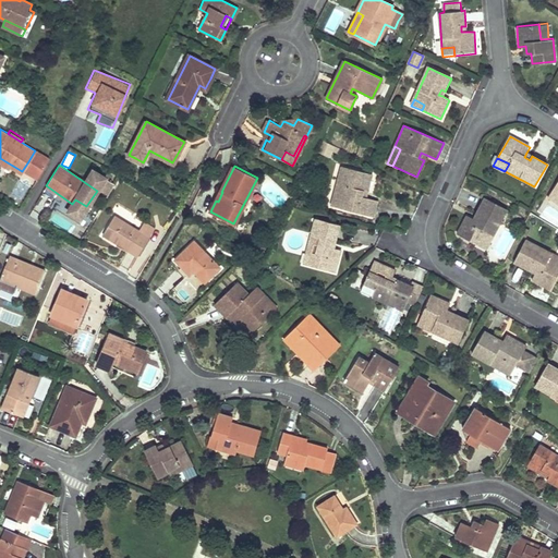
[(343,185),(347,168),(342,167),(338,184),(343,185)]
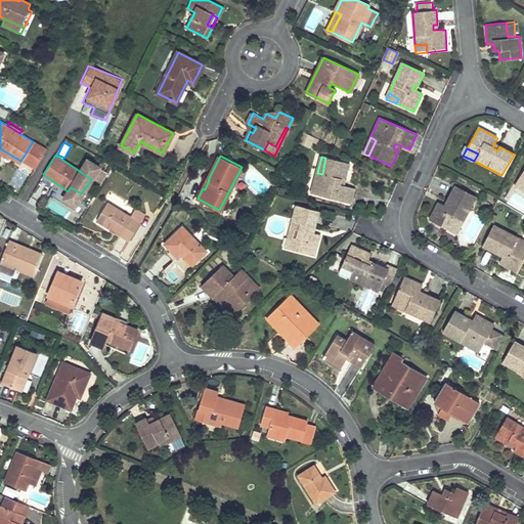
[(325,158),(322,174),(317,173),(311,194),(351,205),(354,188),(345,187),(340,186),(342,180),(346,181),(350,164),(325,158)]
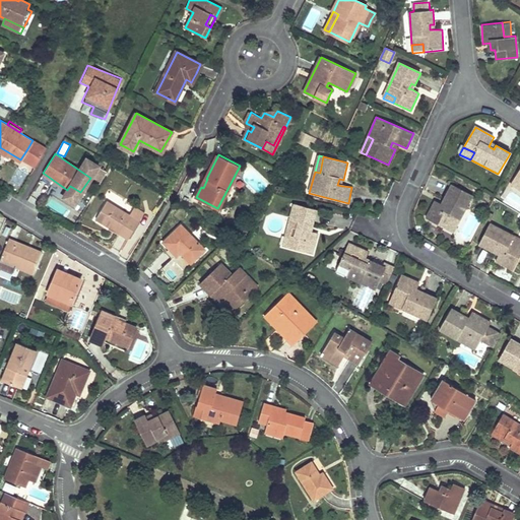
[(519,169),(511,183),(519,189),(519,169)]
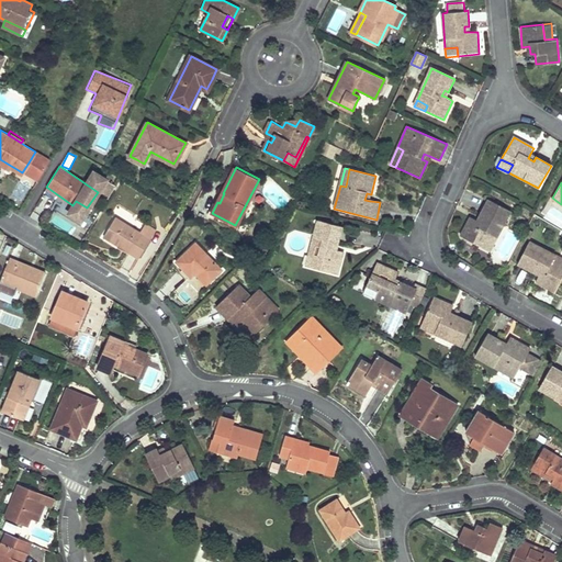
[(509,212),(489,200),(478,221),(471,217),(461,236),(478,246),(481,239),(493,245),(509,212)]
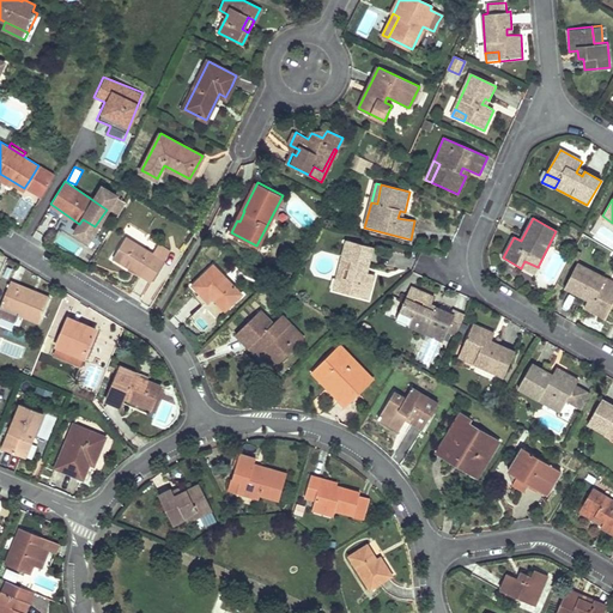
[(95,226),(83,219),(79,224),(92,232),(95,226)]
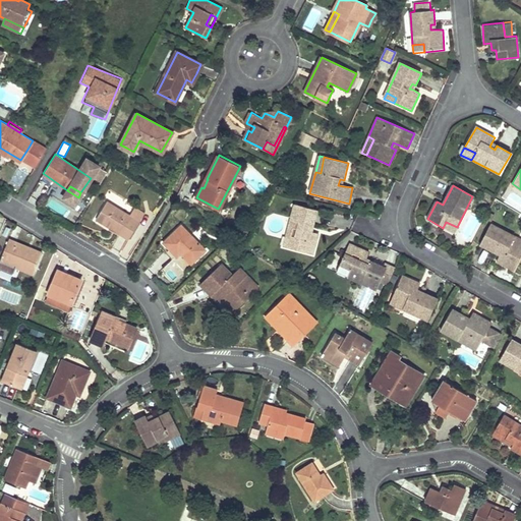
[(128,238),(143,214),(133,208),(129,215),(106,201),(98,216),(111,224),(109,227),(128,238)]
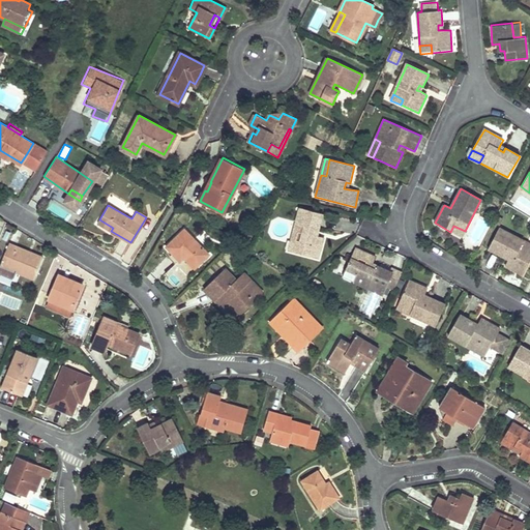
[(323,214),(300,209),(292,240),(300,242),(297,255),(320,259),(325,237),(318,236),(314,235),(315,230),(319,231),(323,214)]
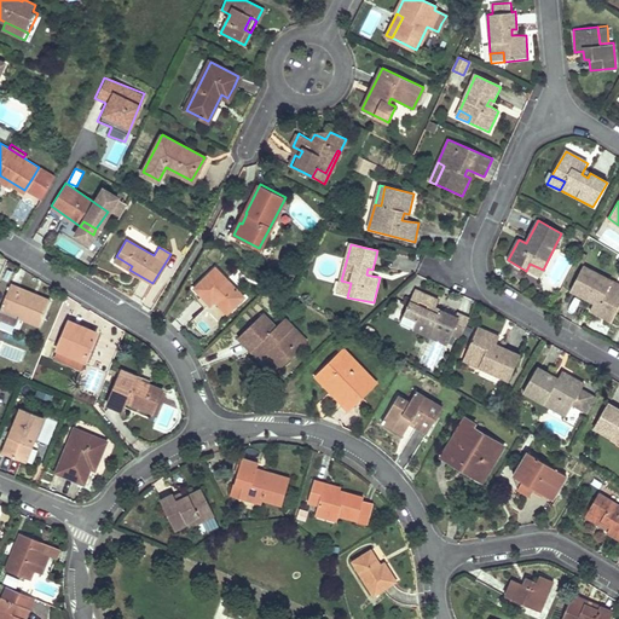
[(129,270),(132,266),(116,256),(113,262),(128,272),(129,270)]
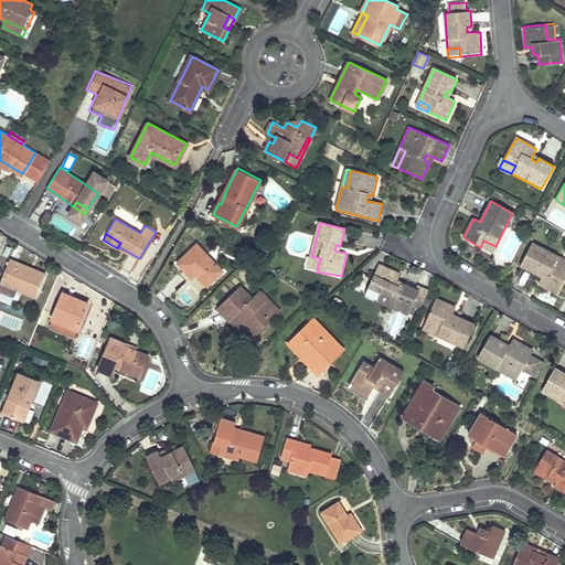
[(496,246),(483,241),(480,247),(492,253),(496,246)]
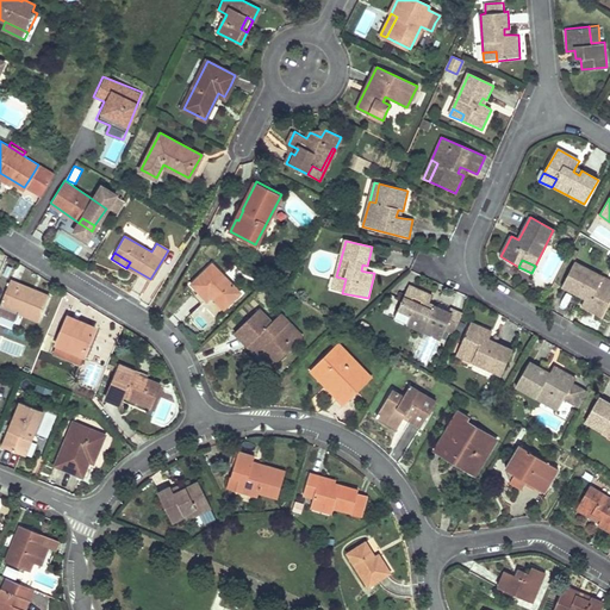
[(219,312),(229,303),(240,293),(212,263),(191,284),(219,312)]
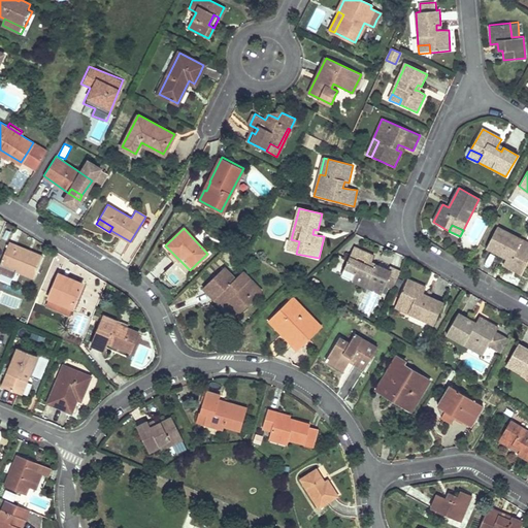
[(527,261),(527,243),(498,228),(487,249),(501,257),(503,253),(508,255),(506,259),(503,264),(522,274),(527,261)]
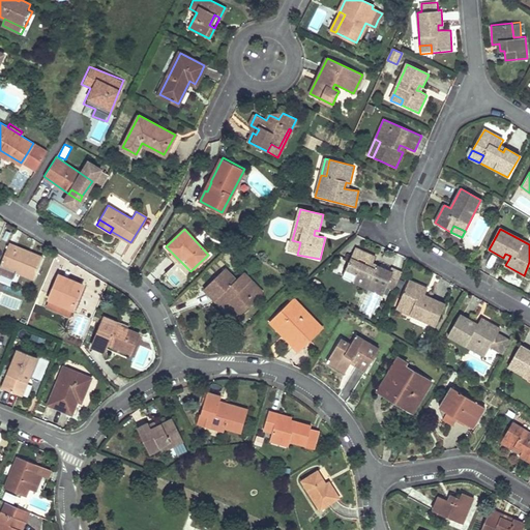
[(300,242),(292,240),(289,253),(297,255),(300,242)]
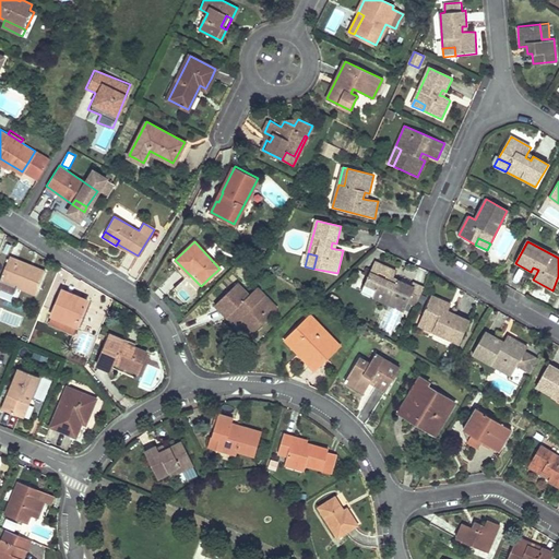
[(16,261),(9,257),(0,277),(0,286),(4,288),(7,283),(35,295),(44,272),(33,268),(32,271),(15,264),(16,261)]
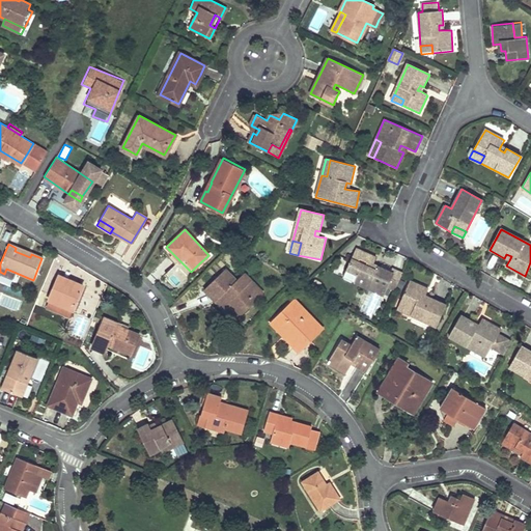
[(15,251),(30,257),(31,254),(16,248),(15,251)]
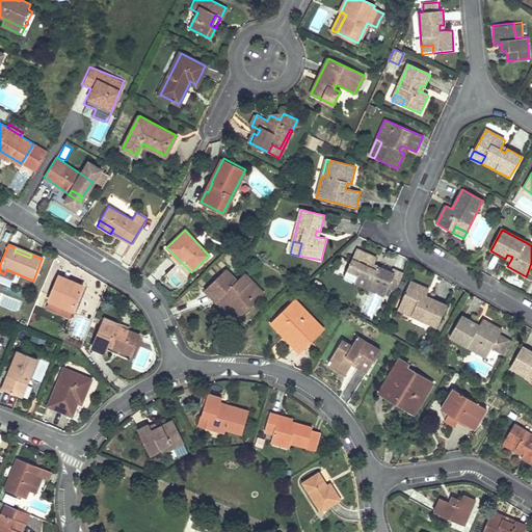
[(377,259),(356,249),(348,269),(360,274),(355,283),(386,295),(389,287),(395,290),(402,272),(393,269),(391,273),(379,267),(378,271),(373,269),(377,259)]
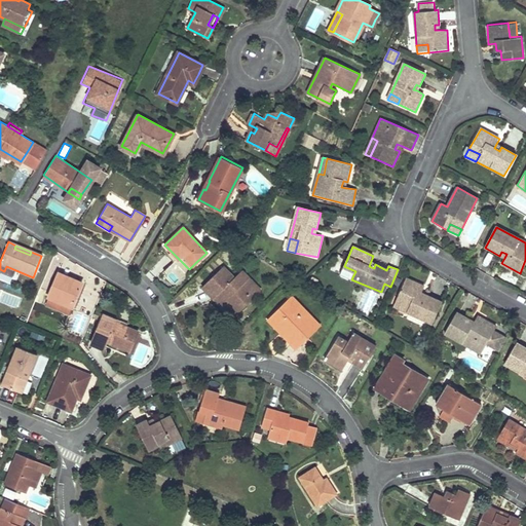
[(253,297),(251,296),(249,294),(256,287),(241,271),(234,278),(223,266),(201,287),(220,305),(222,303),(224,301),(236,313),(253,297)]
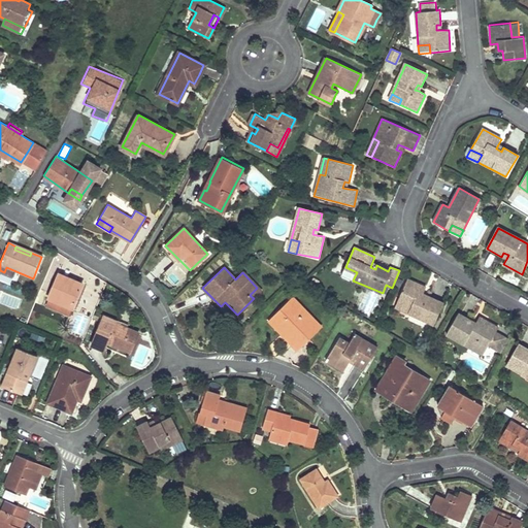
[(357,272),(345,267),(341,275),(353,281),(357,272)]
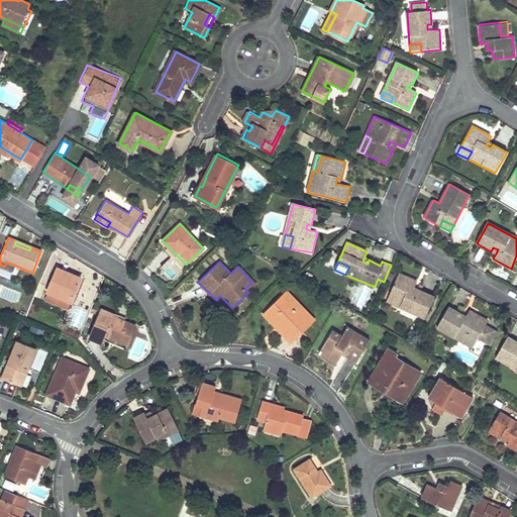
[(71,272),(61,268),(59,272),(69,276),(71,272)]
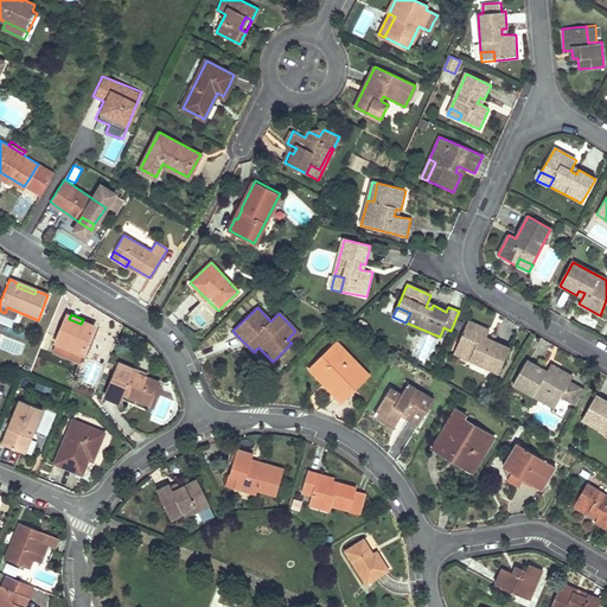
[(83,363),(96,326),(87,323),(88,320),(83,319),(81,324),(69,319),(56,352),(83,363)]
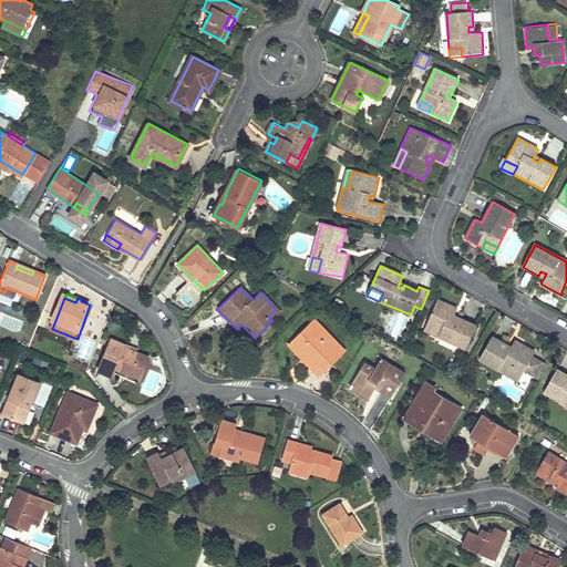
[(456,308),(436,299),(428,320),(434,323),(430,332),(464,349),(475,326),(459,318),(456,322),(452,319),(453,316),(456,308)]
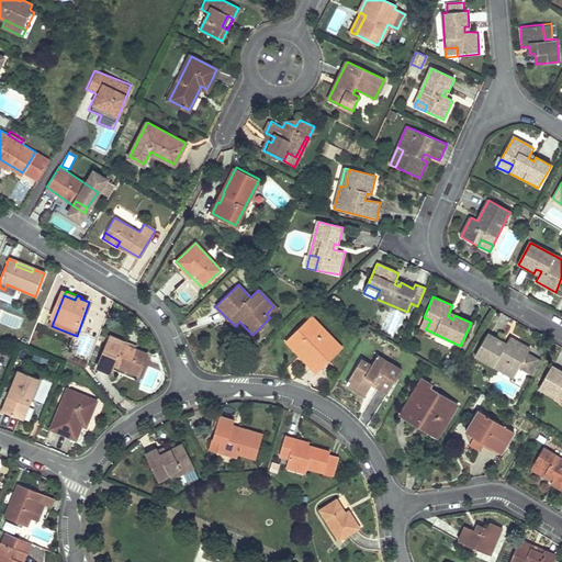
[(270,317),(278,311),(273,306),(266,314),(268,316),(270,317)]
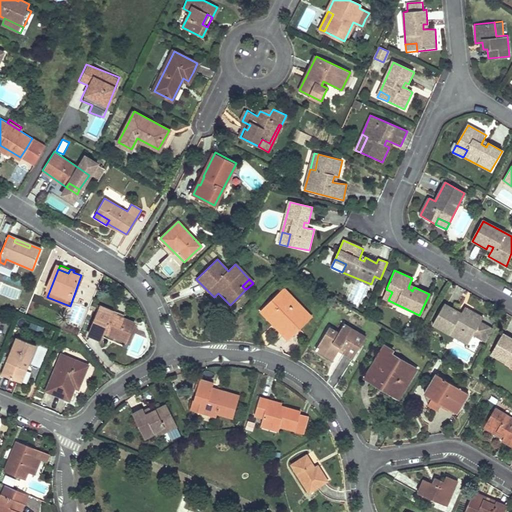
[(361,303),(368,285),(352,279),(346,298),(361,303)]
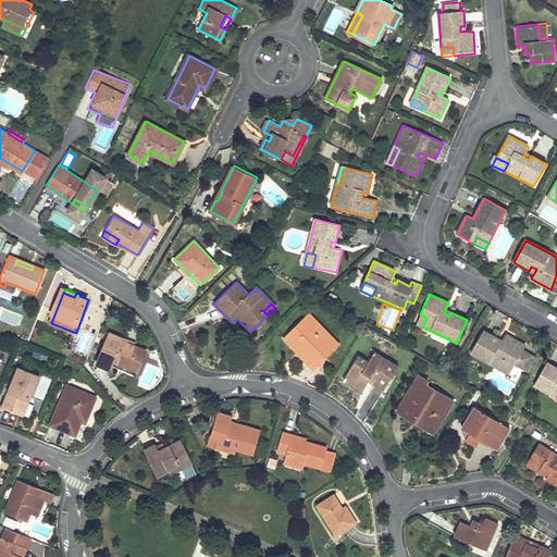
[(324,331),(308,313),(304,319),(320,335),(324,331)]
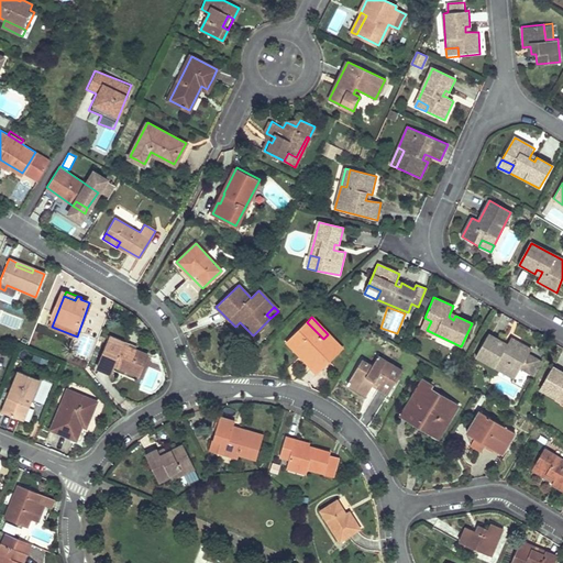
[(431,321),(424,318),(420,327),(427,330),(431,321)]
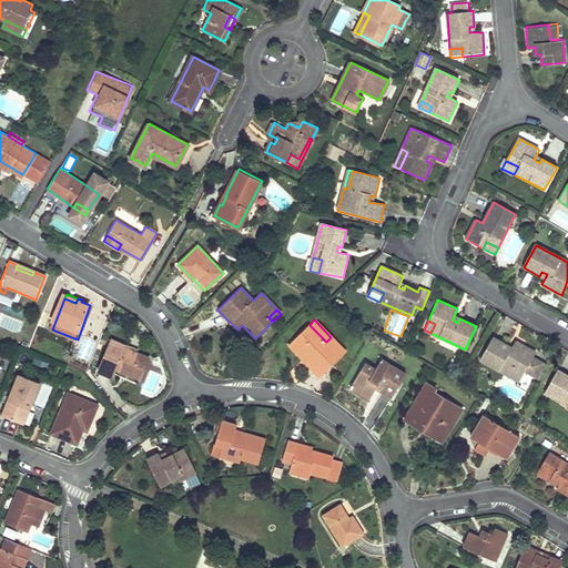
[(240,327),(253,341),(255,338),(242,325),(240,327)]
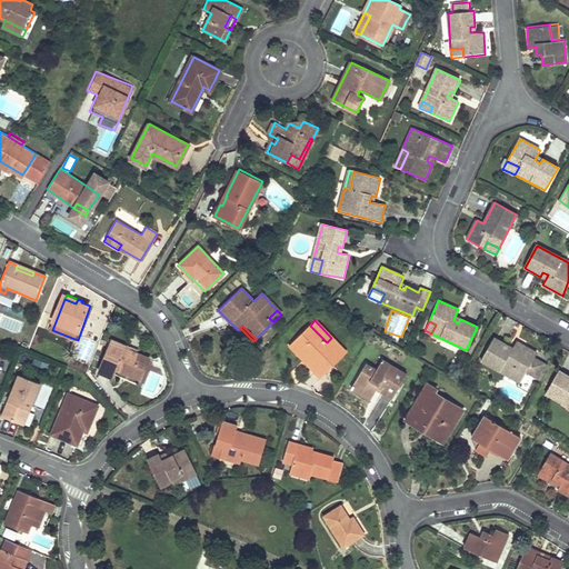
[(310,326),(301,335),(292,342),(305,357),(306,355),(310,359),(306,362),(320,377),(346,352),(331,338),(327,342),(310,326)]
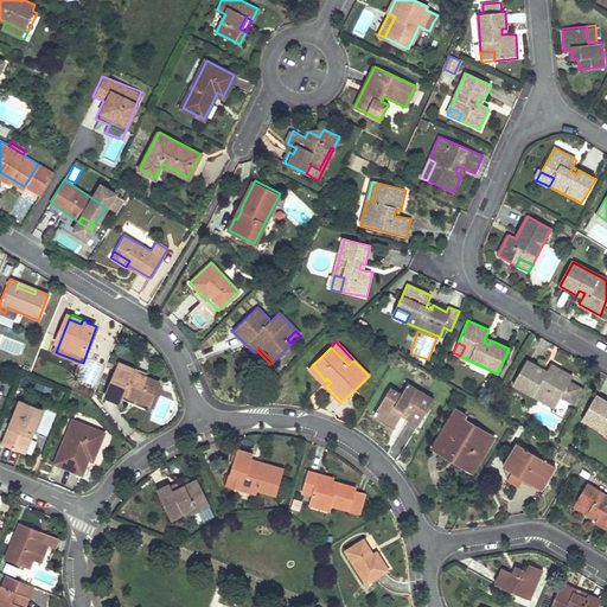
[(574,401),(583,384),(572,378),(574,374),(554,360),(550,369),(530,357),(513,383),(549,403),(556,393),(561,396),(562,394),(574,401)]
